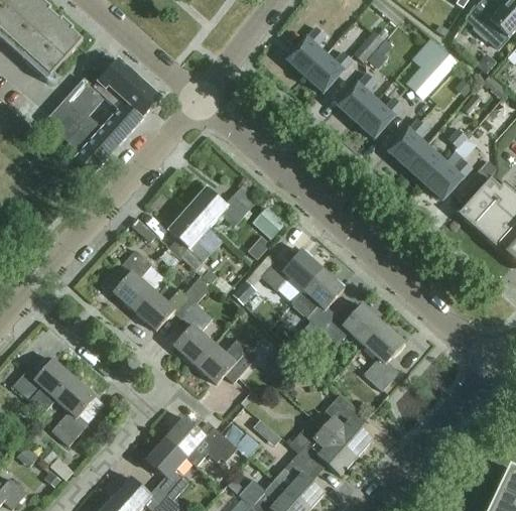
[(0,0),(0,28),(50,75),(84,38),(73,28),(74,26),(62,16),(60,18),(49,8),(51,6),(44,0),(0,0)]
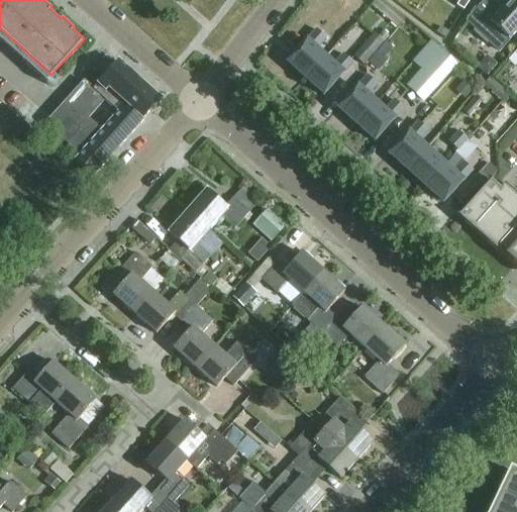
[(372,3),(398,24),(404,17),(383,0),(375,0),(372,3)]
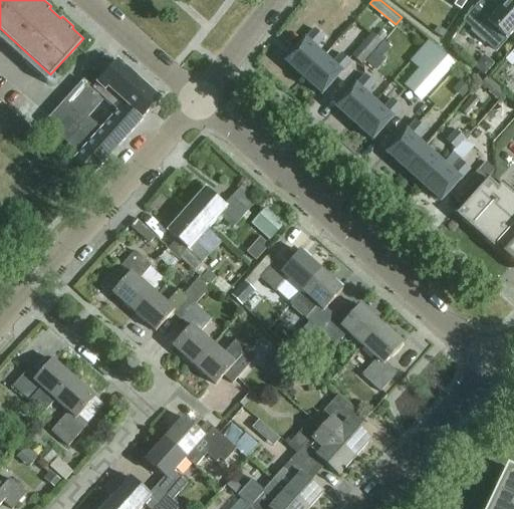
[(463,18),(496,47),(513,26),(513,0),(478,0),(474,5),(472,4),(463,18)]
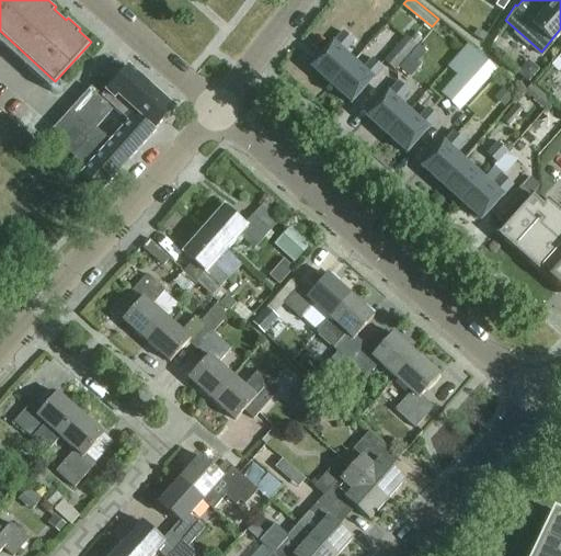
[(487,31),(477,24),(472,31),(482,37),(487,31)]
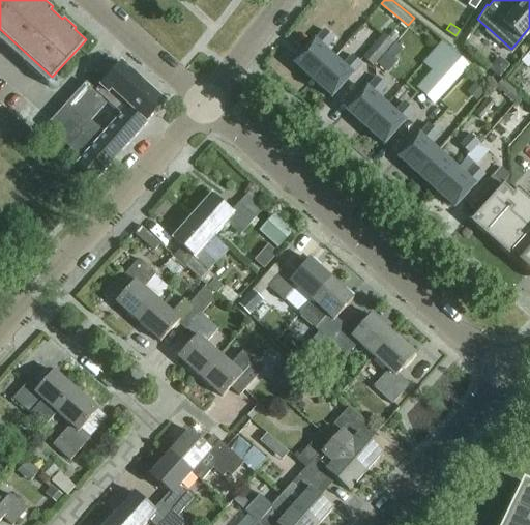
[(295,60),(314,77),(333,56),(324,47),(333,36),(324,28),(295,60)]
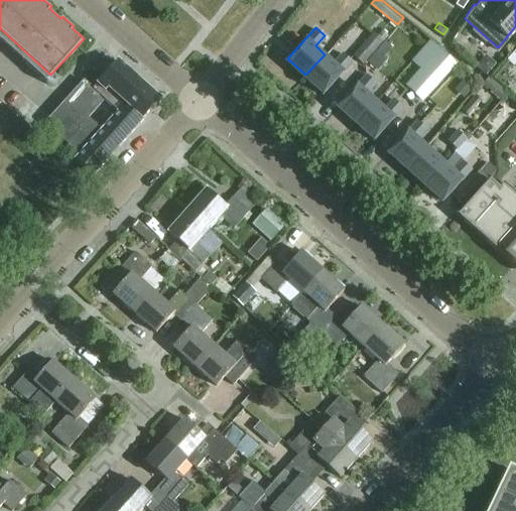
[(377,33),(374,30),(354,52),(363,60),(388,33),(383,28),(377,33)]
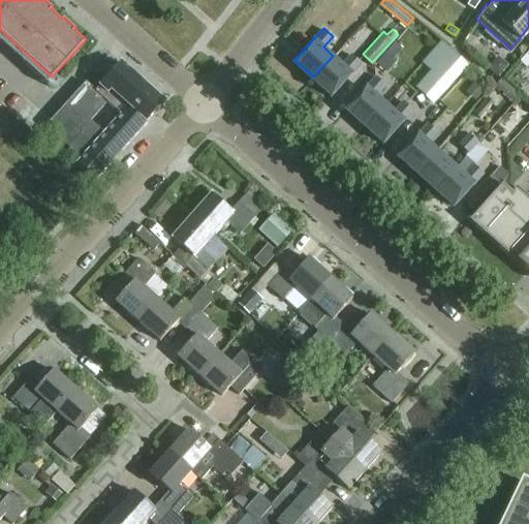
[(431,68),(417,84),(434,99),(448,84),(467,63),(441,39),(440,39),(433,49),(422,60),(431,68)]
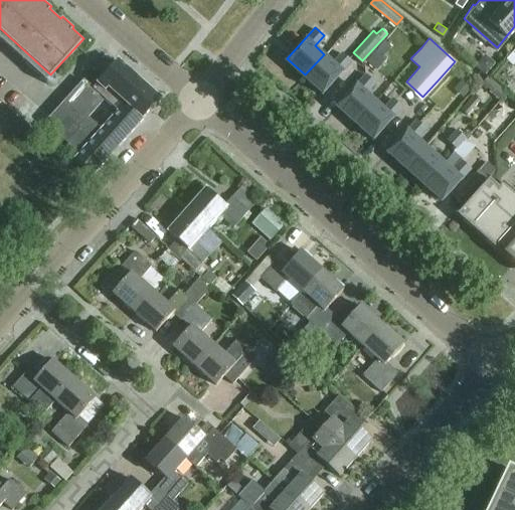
[(377,47),(383,53),(391,44),(384,39),(377,47)]
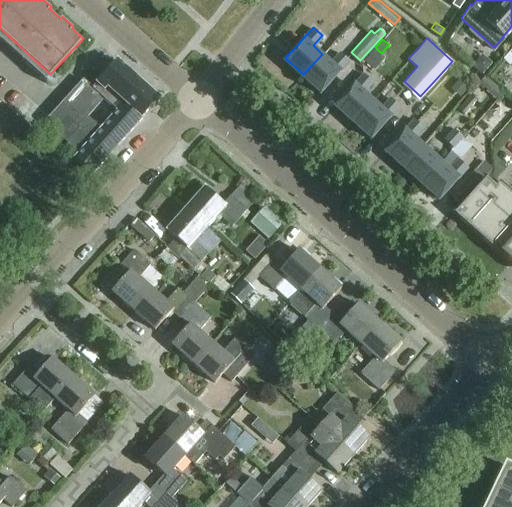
[(375,67),(385,56),(381,53),(375,47),(365,58),(375,67)]
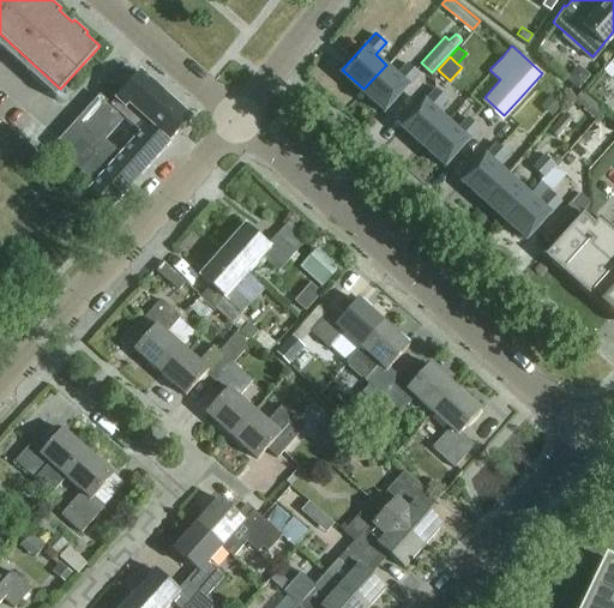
[(386,65),(363,89),(385,108),(419,71),(408,61),(397,74),(386,65)]
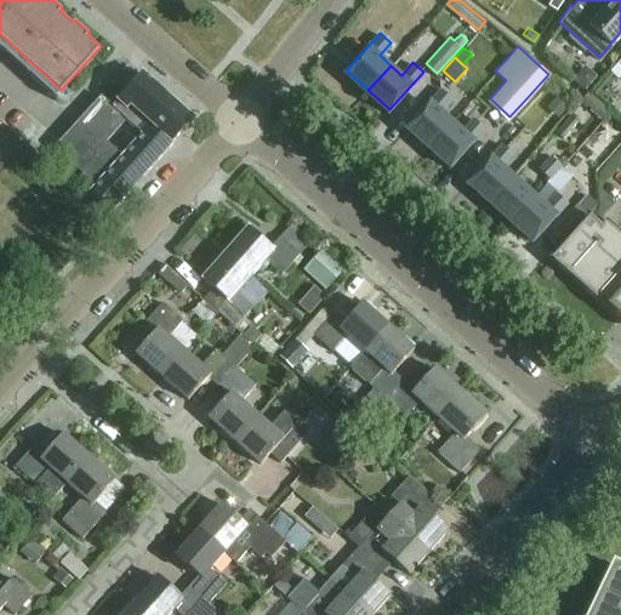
[(575,75),(587,85),(597,74),(585,63),(575,75)]
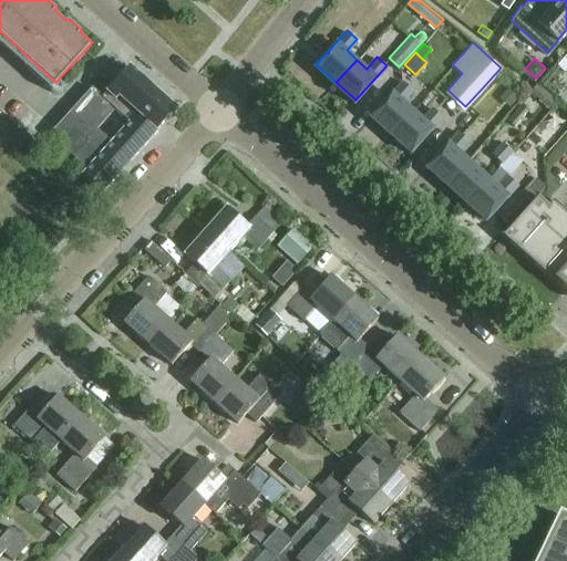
[(92,84),(50,132),(88,165),(82,172),(102,189),(177,105),(152,82),(151,83),(130,64),(103,94),(92,84)]
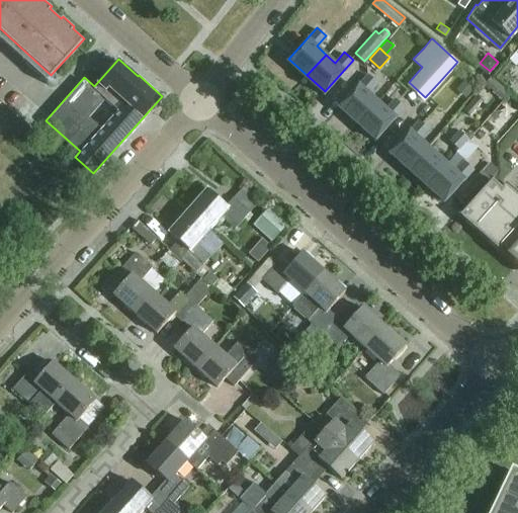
[(340,105),(357,121),(376,100),(367,92),(377,81),(368,73),(340,105)]
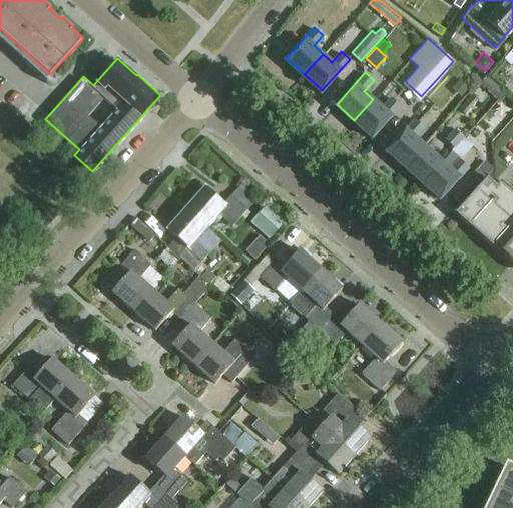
[(481,80),(499,96),(504,91),(486,74),(481,80)]
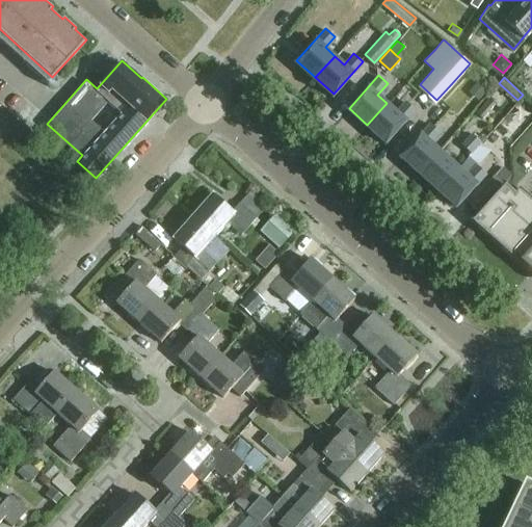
[(478,98),(488,86),(478,78),(468,89),(478,98)]
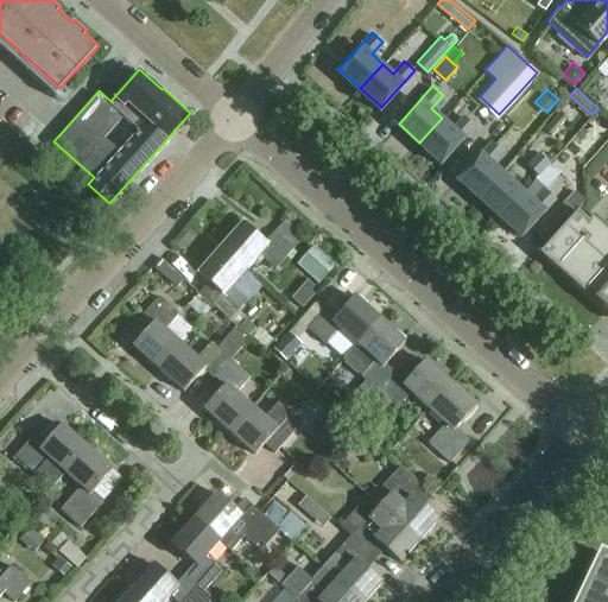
[(545,127),(551,133),(568,115),(561,109),(545,127)]
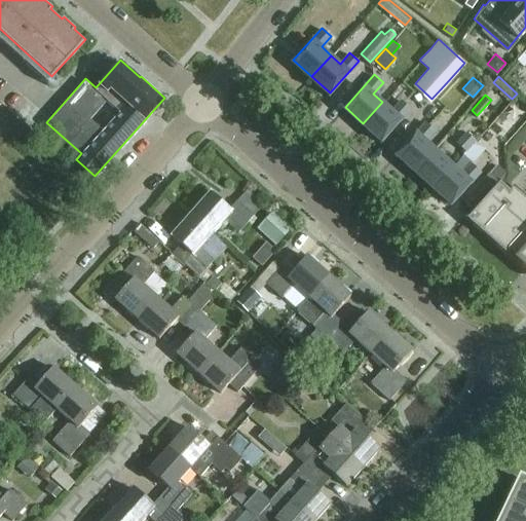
[(382,102),(363,123),(381,140),(410,108),(402,100),(391,110),(382,102)]
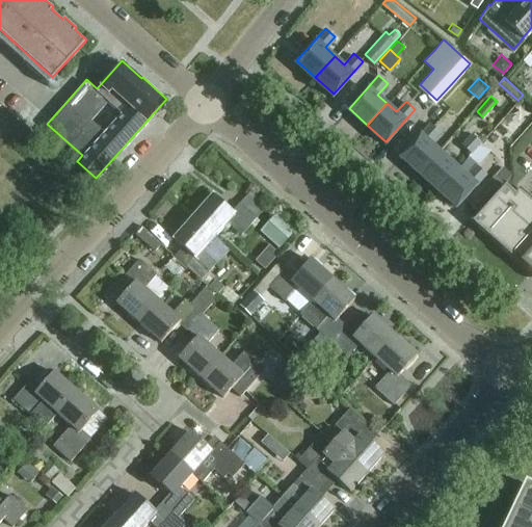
[(401,155),(420,172),(440,151),(430,141),(440,131),(430,123),(401,155)]
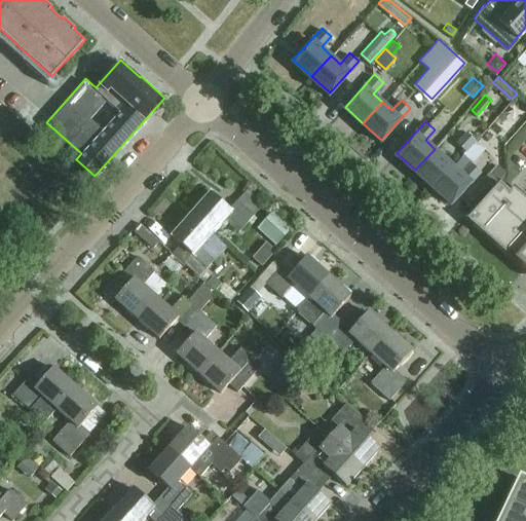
[(457,141),(465,149),(476,139),(466,131),(457,141)]
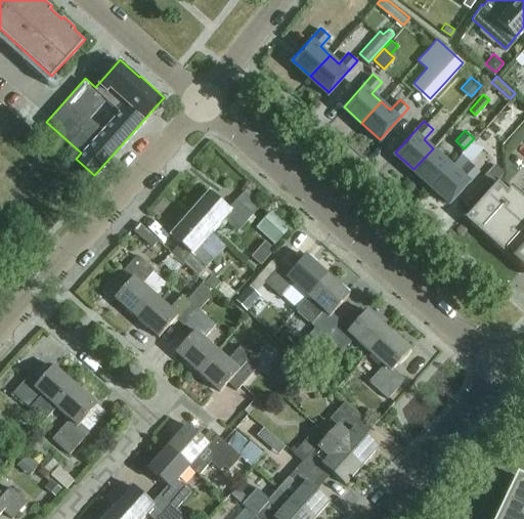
[(413,169),(431,185),(450,164),(433,148),(413,169)]
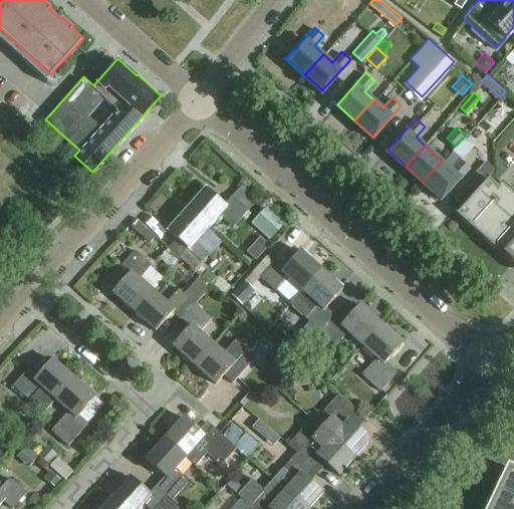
[(442,161),(423,182),(441,198),(469,167),(461,159),(451,169),(442,161)]
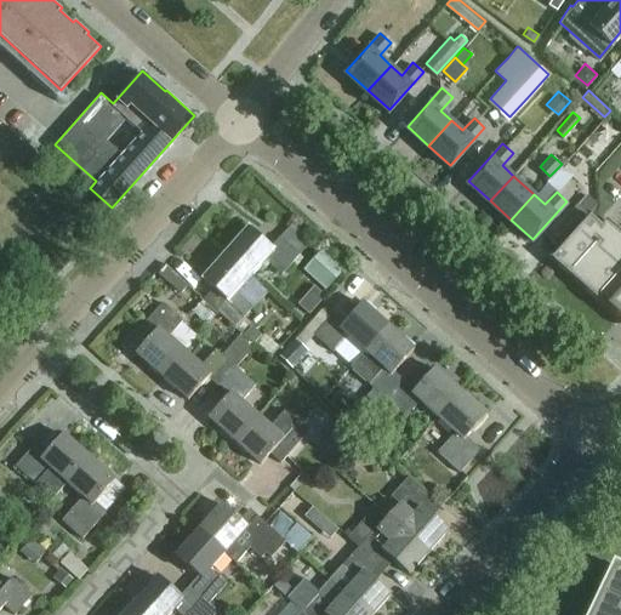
[(546,233),(559,245),(586,216),(573,204),(546,233)]
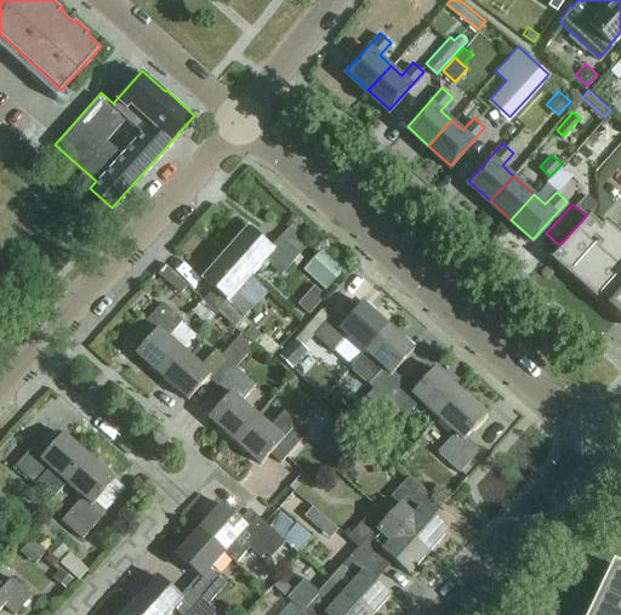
[(620,229),(607,217),(602,223),(590,214),(553,255),(552,255),(551,256),(615,313),(616,311),(620,314),(620,312),(620,229)]
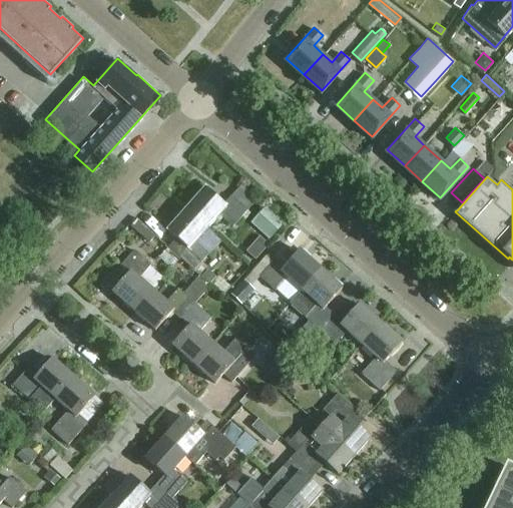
[(205,185),(186,206),(207,225),(219,212),(232,223),(247,207),(231,193),(223,202),(205,185)]
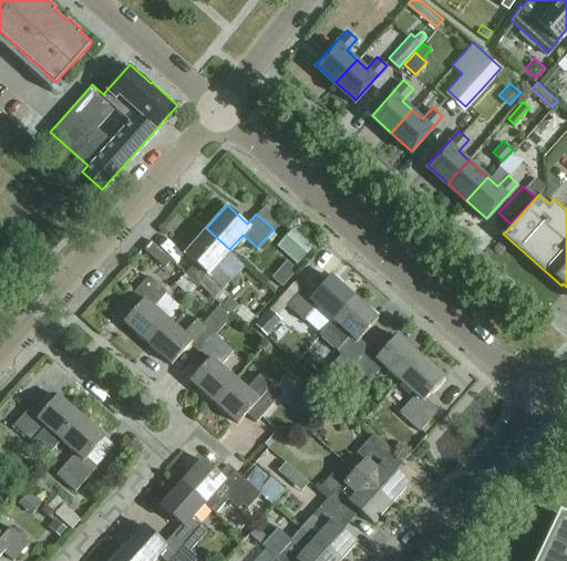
[(277,243),(299,262),(317,241),(295,222),(277,243)]
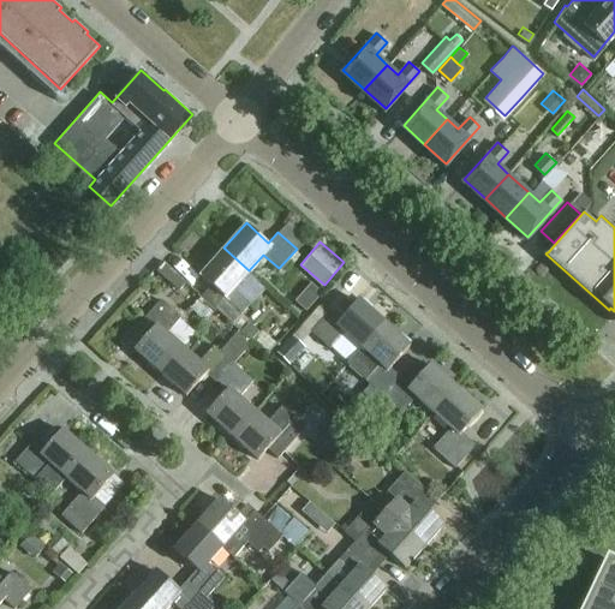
[(249,270),(224,248),(201,274),(212,284),(202,293),(233,321),(251,300),(234,286),(249,270)]
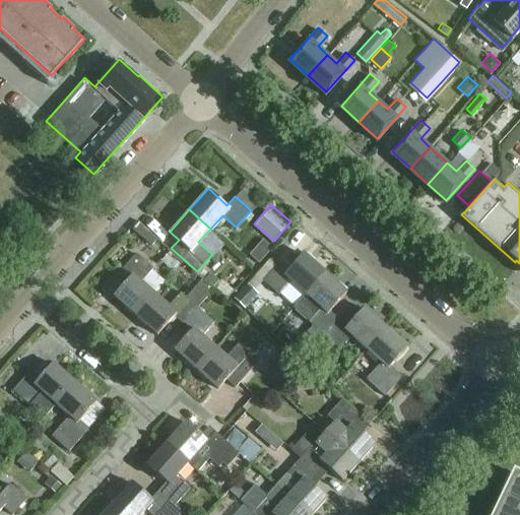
[(156,237),(138,219),(132,227),(150,243),(156,237)]
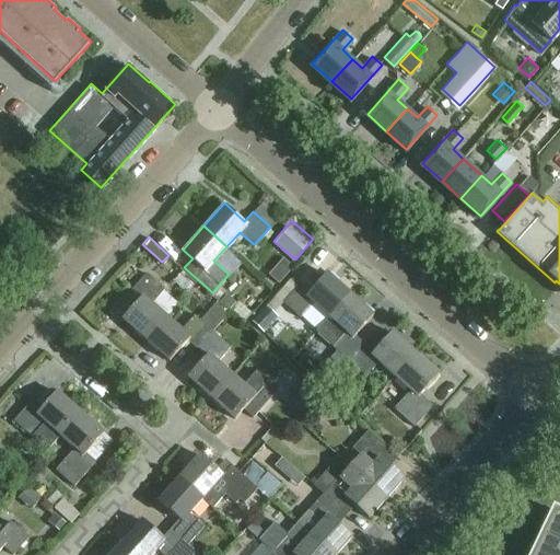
[(269,272),(279,280),(293,265),(283,255),(269,272)]
